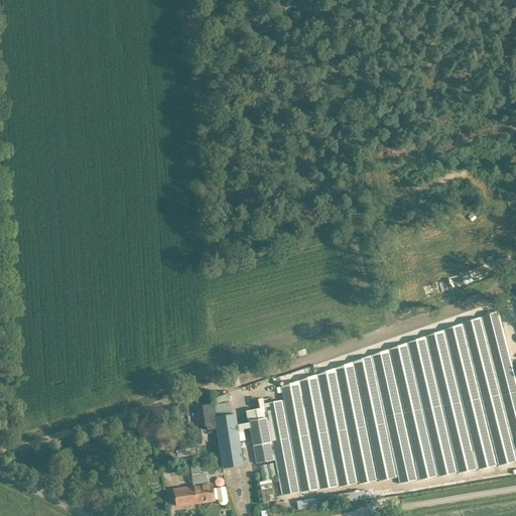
[(515,196),(506,201),(510,209),(515,206),(515,196)]
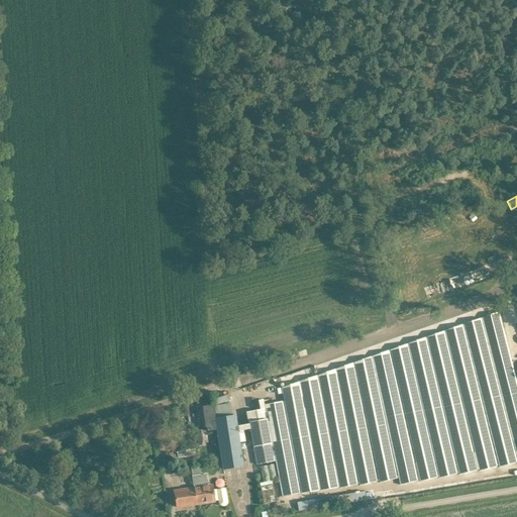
[(213,405),(202,407),(205,430),(206,429),(206,431),(208,431),(217,429),(218,438),(221,459),(223,470),(243,467),(241,456),(239,444),(244,443),(241,424),(236,425),(235,416),(215,419),(213,405)]
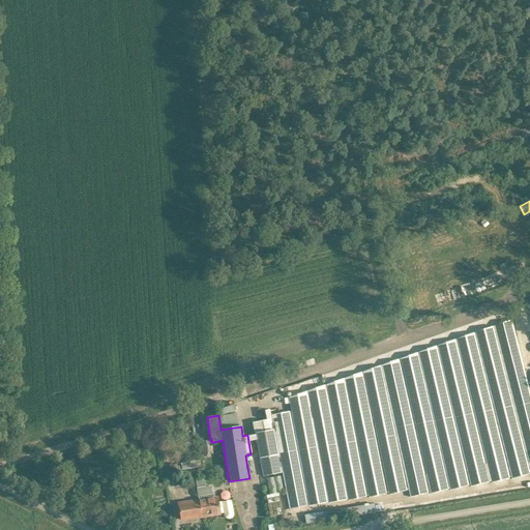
[(253,422),(263,476),(282,473),(271,419),(253,422)]
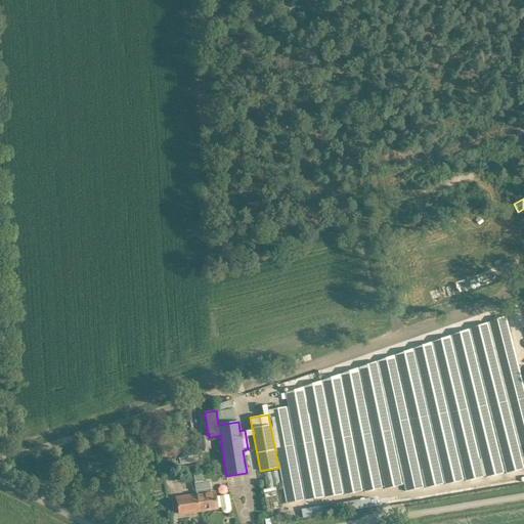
[(210,449),(209,435),(199,437),(201,450),(210,449)]
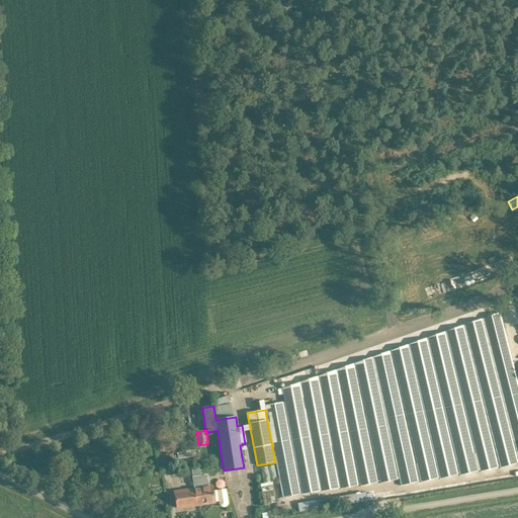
[(206,484),(207,484),(206,476),(193,478),(194,490),(175,493),(177,508),(219,502),(219,504),(220,506),(222,507),(225,507),(227,506),(228,504),(228,502),(226,489),(213,492),(212,487),(206,488),(206,484)]
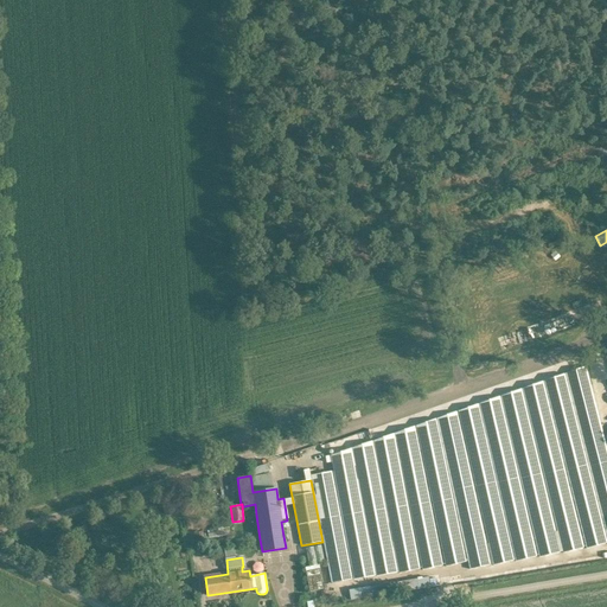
[(306,572),(310,592),(324,589),(320,568),(306,572)]
